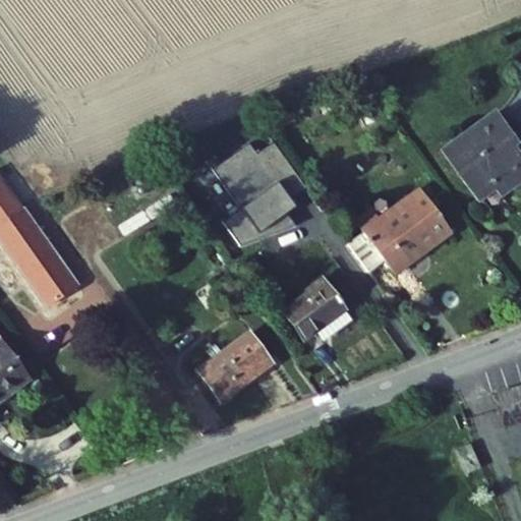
[(520,143),(501,115),(448,152),(481,198),(499,187),(504,194),(520,182),(520,160),(515,151),(520,146),(520,143)]
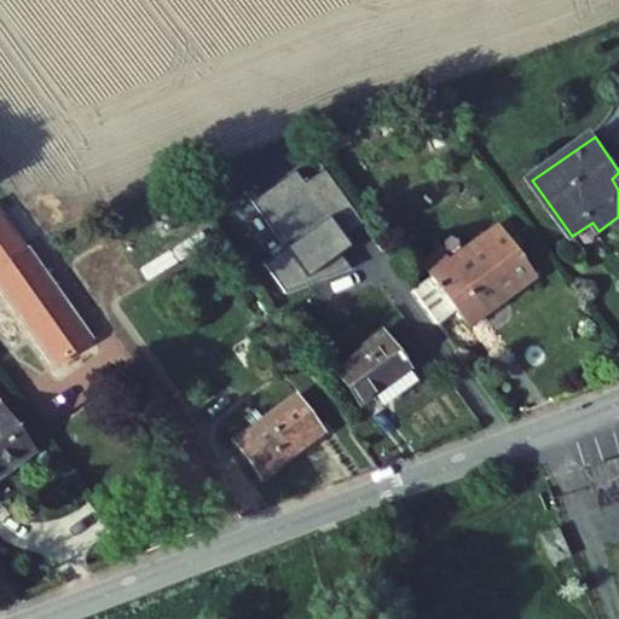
[(307,184),(299,171),(260,198),(293,244),(266,262),(287,293),(353,268),(342,254),(334,241),(342,235),(339,230),(359,215),(327,169),(307,184)]
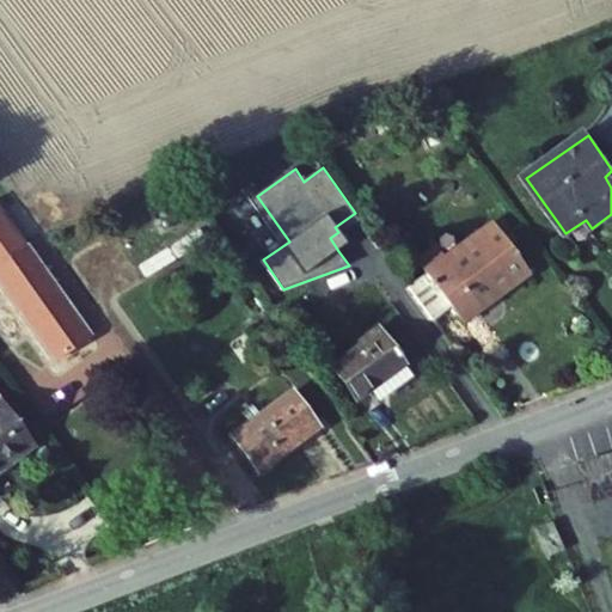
[(0,201),(0,258),(4,264),(0,267),(0,269),(65,355),(102,328),(35,239),(31,243),(0,201)]
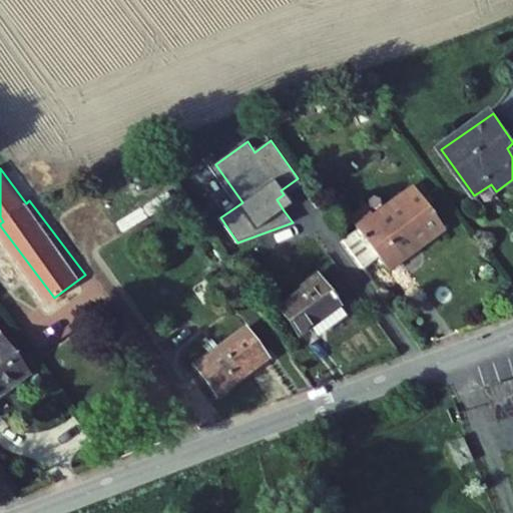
[(461,215),(441,187),(426,198),(417,185),(360,226),(389,268),(461,215)]
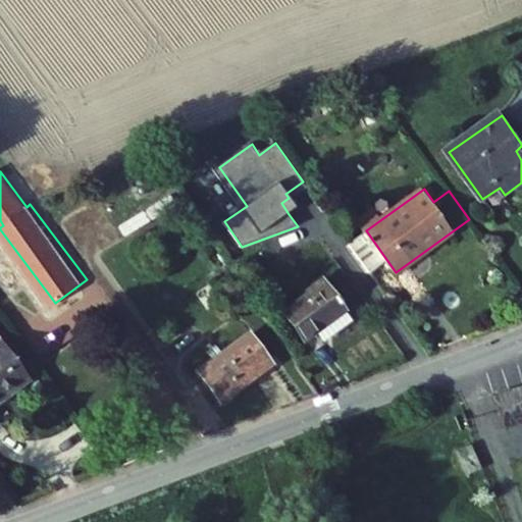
[(329,276),(282,310),(305,342),(353,308),(329,276)]
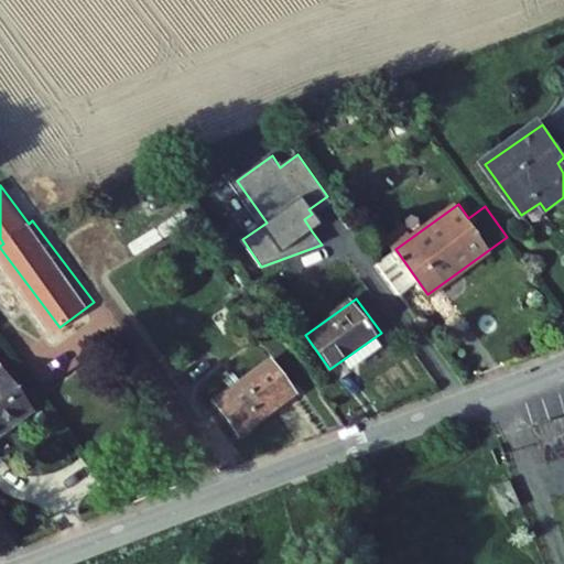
[(261,366),(206,407),(230,440),(285,399),(261,366)]
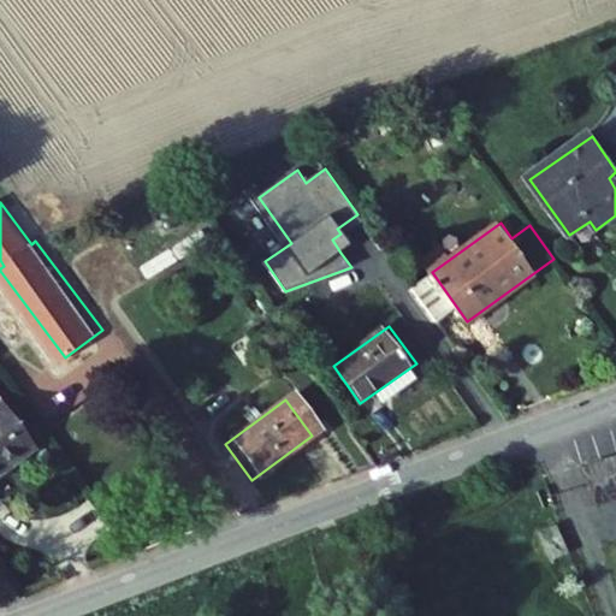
[(7,404),(0,408),(0,474),(39,446),(7,404)]
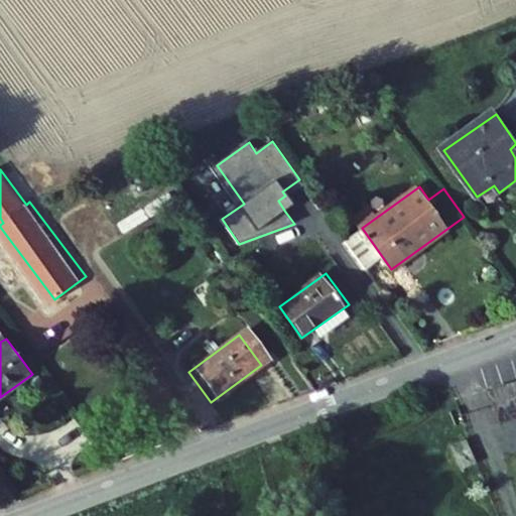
[(515,386),(488,394),(496,422),(515,416),(515,386)]
